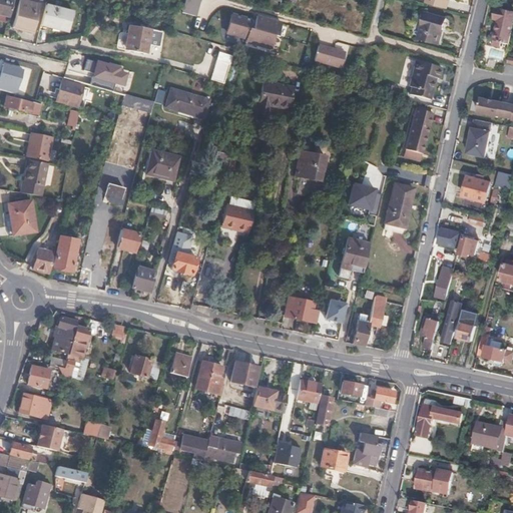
[(11,0),(0,0),(0,15),(8,18),(12,0),(11,0)]
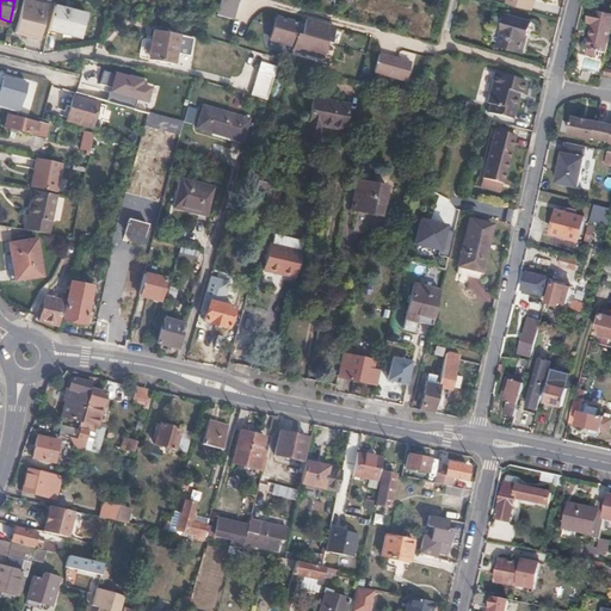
[(47,6),(24,0),(23,0),(14,32),(37,38),(47,6)]
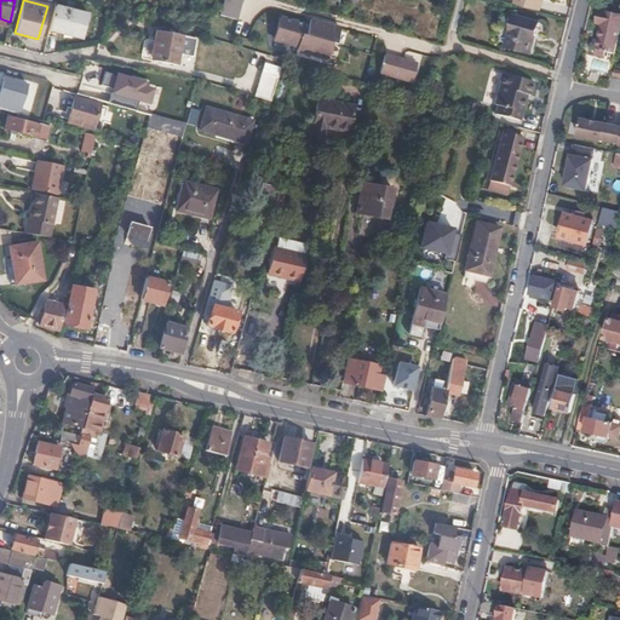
[(241,0),(224,0),(220,16),(236,21),(241,0)]
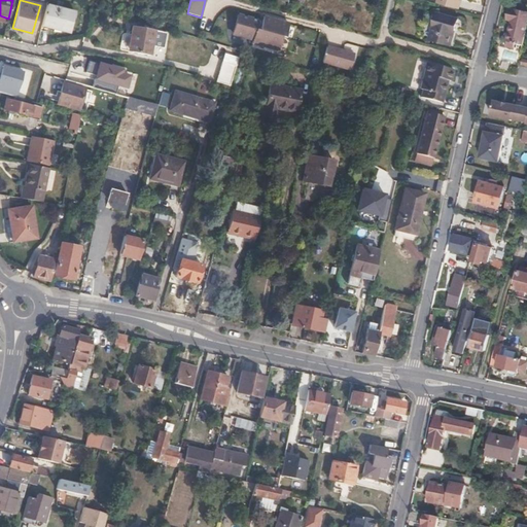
[(303,9),(305,0),(294,0),(293,6),(303,9)]
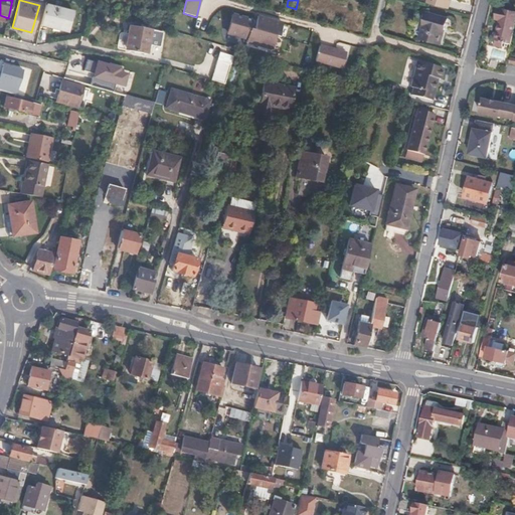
[(427,0),(427,3),(449,8),(451,0),(427,0)]
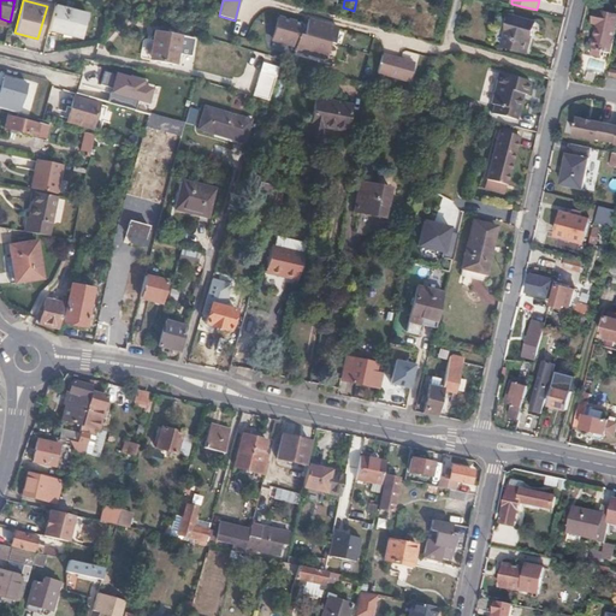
[(602,51),(611,52),(615,34),(615,29),(615,0),(598,0),(597,11),(600,12),(593,41),(602,43),(602,51)]
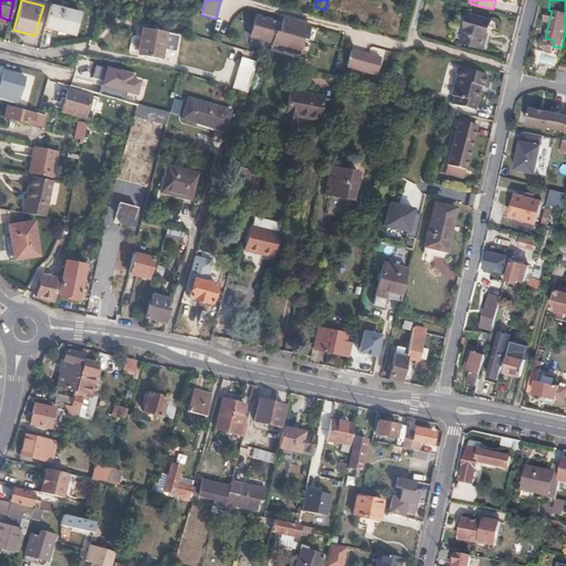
[(81,14),(51,6),(45,28),(76,35),(81,14)]
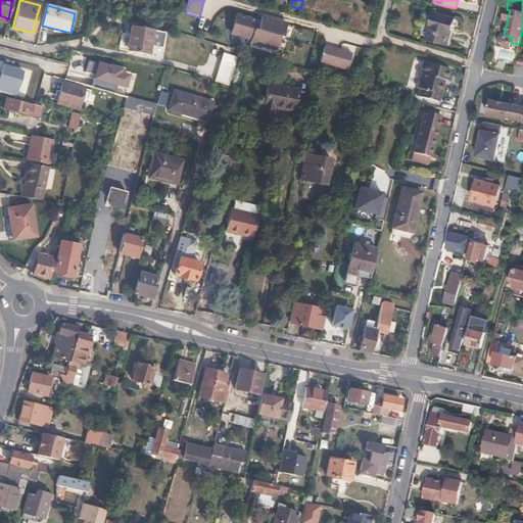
[(454,18),(432,12),(425,39),(446,45),(454,18)]
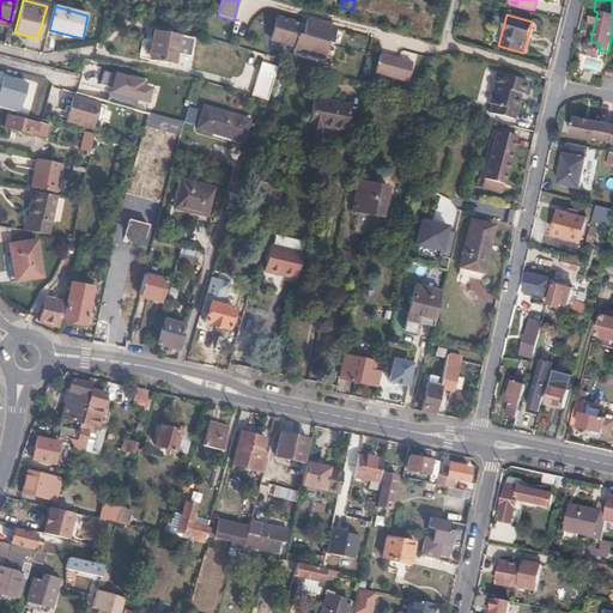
[(297,35),(301,24),(277,18),(271,38),(295,46),(297,35)]
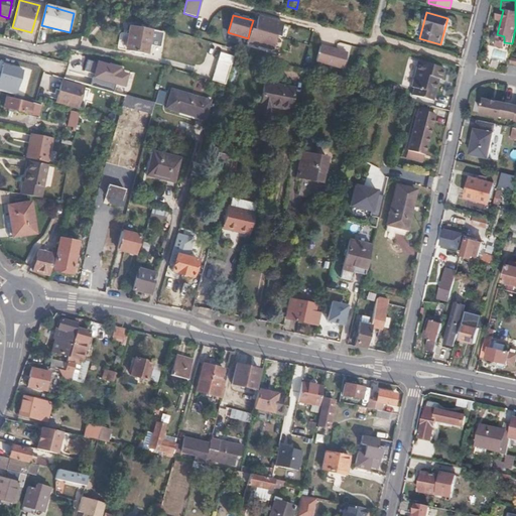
[(278,37),(282,23),(258,16),(254,30),(274,36),(278,37)]
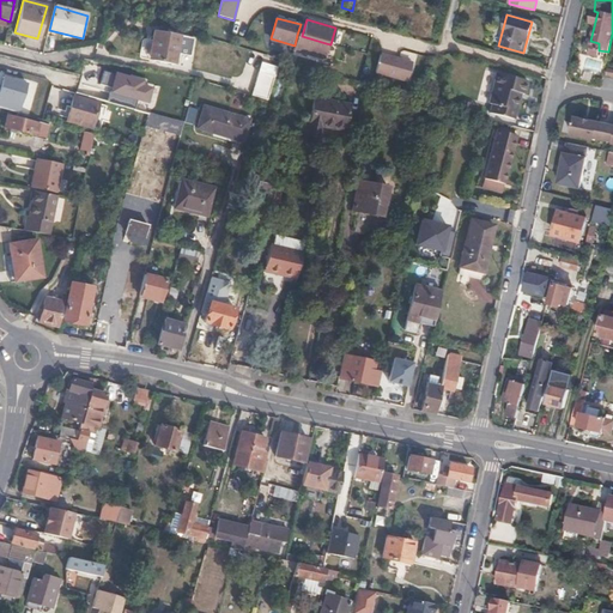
[(194,37),(155,30),(152,40),(157,41),(153,59),(175,64),(176,53),(192,55),(194,37)]
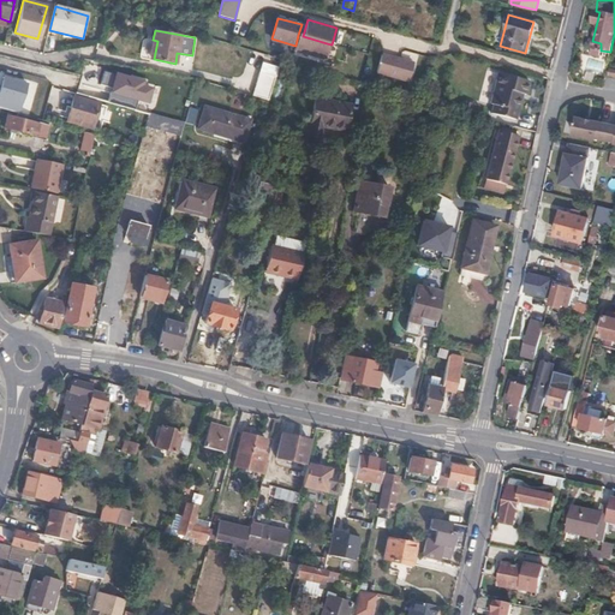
[(323,60),(327,43),(303,36),(298,35),(296,46),(293,52),(323,60)]
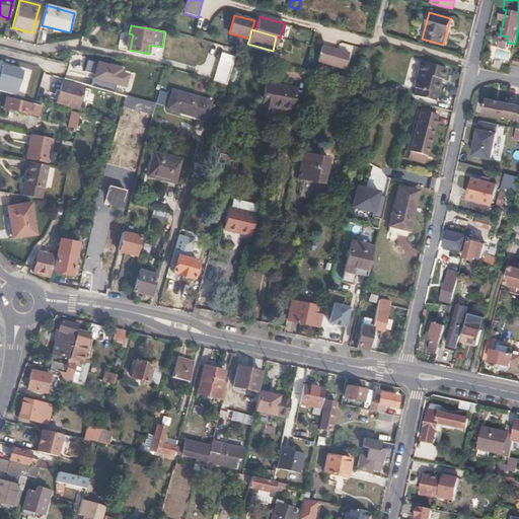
[(345,68),(349,54),(322,47),(318,60),(345,68)]
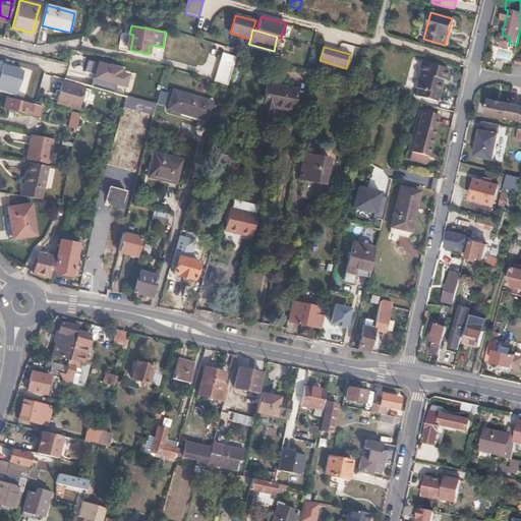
[(221,54),(213,82),(227,87),(235,58),(221,54)]
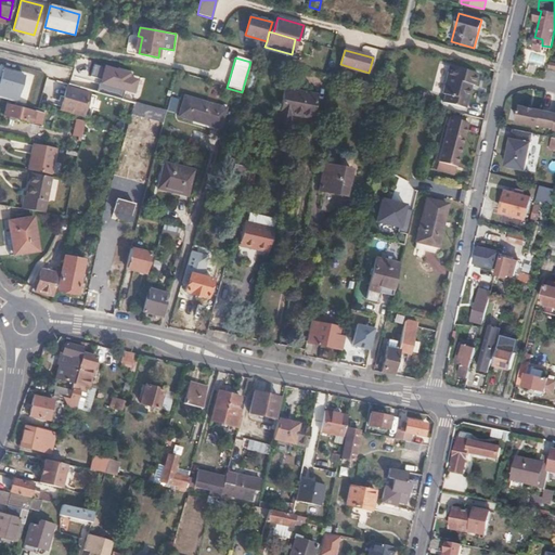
[(468,69),(441,61),(433,90),(437,91),(434,99),(456,104),(463,81),(466,81),(468,69)]
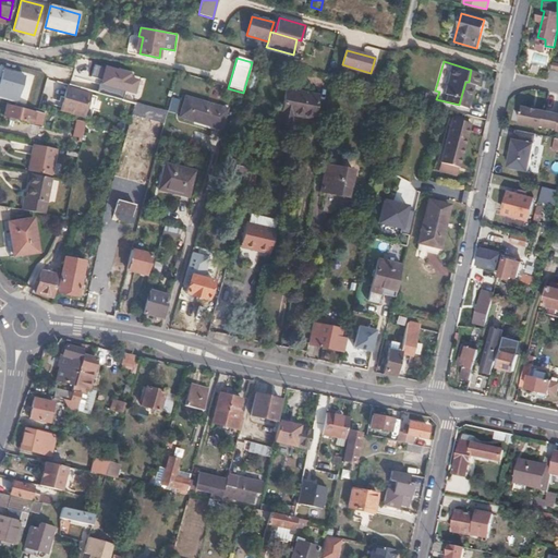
[(317,93),(287,84),(277,119),(288,121),(290,111),(311,118),(317,93)]
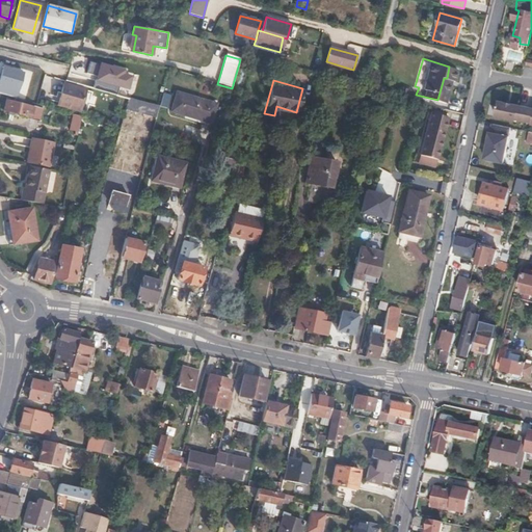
[(86,90),(63,84),(57,105),(80,110),(86,90)]
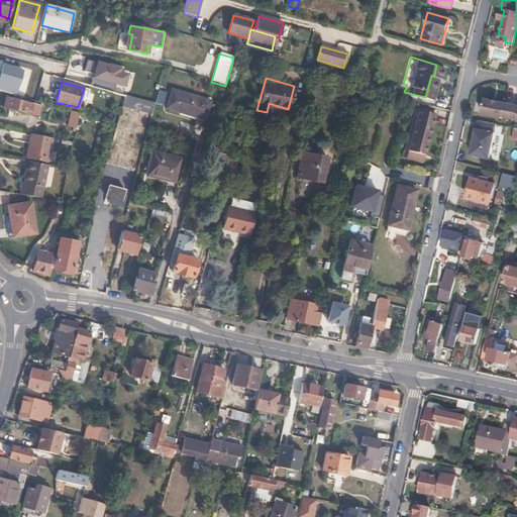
[(401,88),(394,85),(391,94),(399,96),(401,88)]
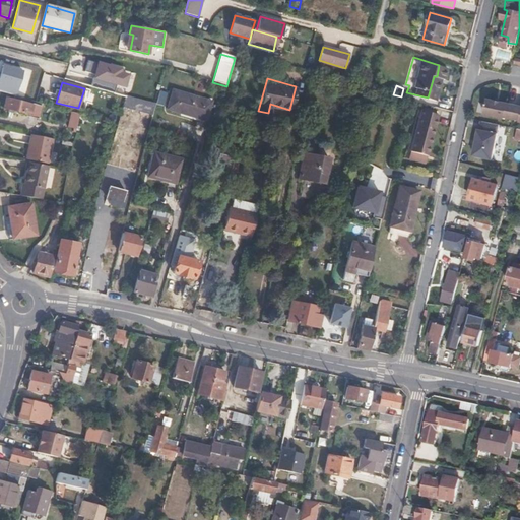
[(206,119),(211,100),(173,88),(167,108),(206,119)]
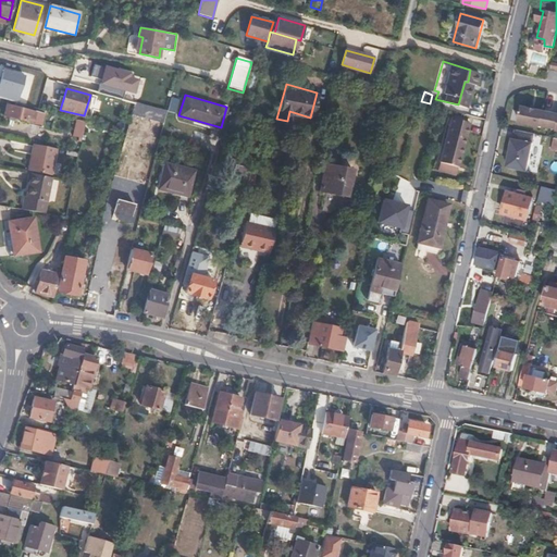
[(135,102),(132,114),(164,123),(166,111),(135,102)]
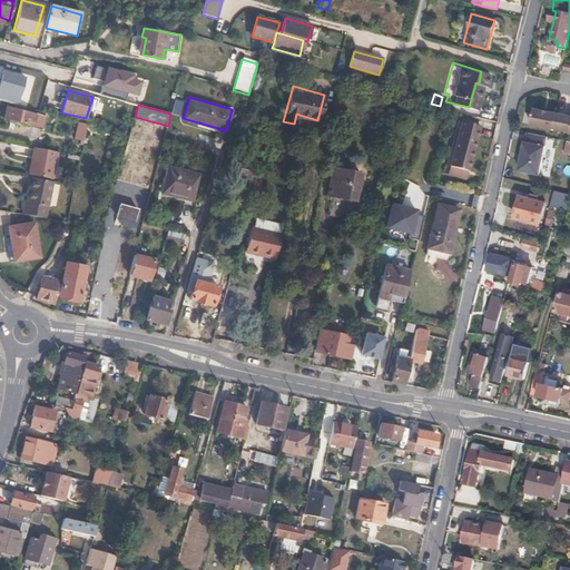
[(564,118),(566,115),(537,107),(536,111),(564,118)]
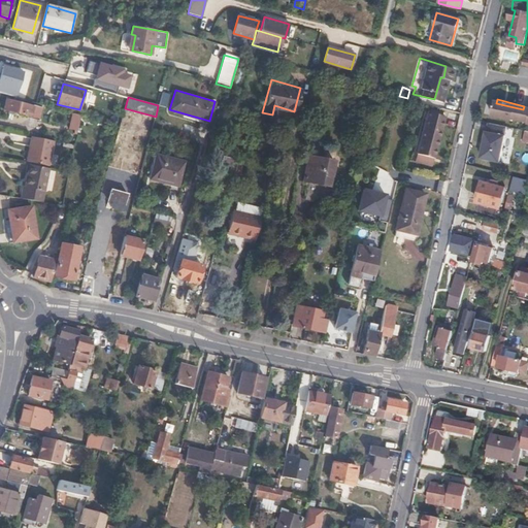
[(33,106),(33,107),(6,100),(3,110),(31,117),(30,119),(38,120),(41,107),(33,106)]
